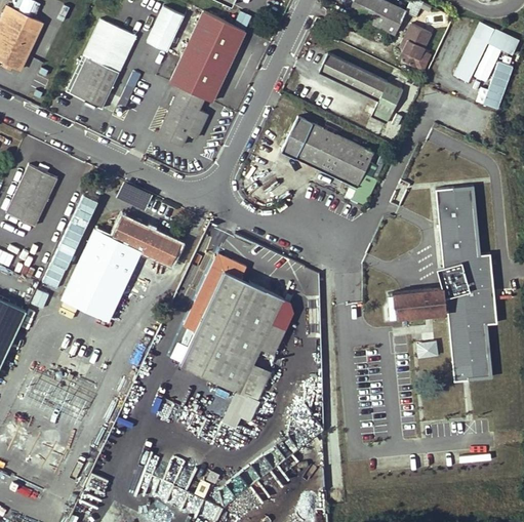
[(147,0),(109,0),(66,93),(103,111),(153,3),(147,0)]
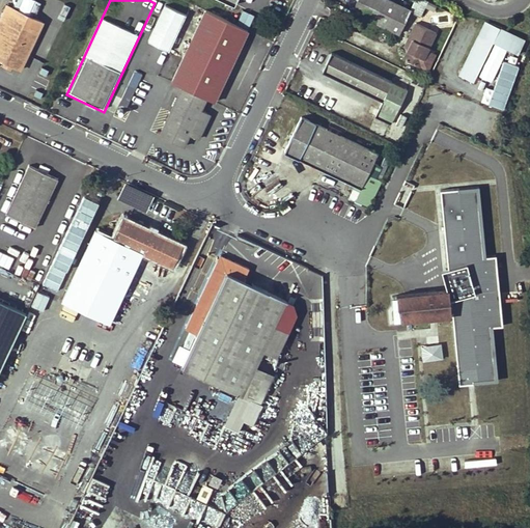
[(398,36),(410,12),(383,0),(358,0),(352,14),(398,36)]
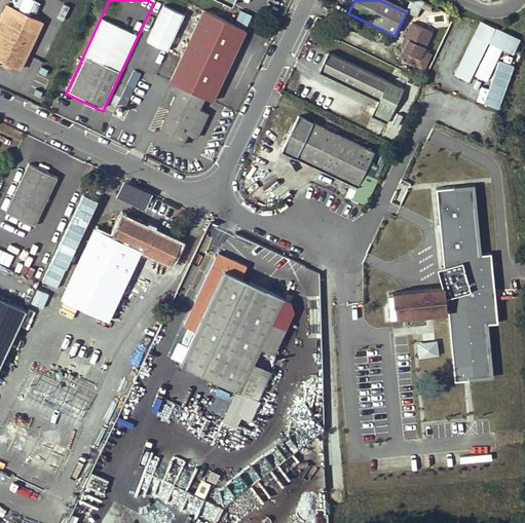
[(411,0),(406,12),(416,17),(423,4),(415,0),(411,0)]
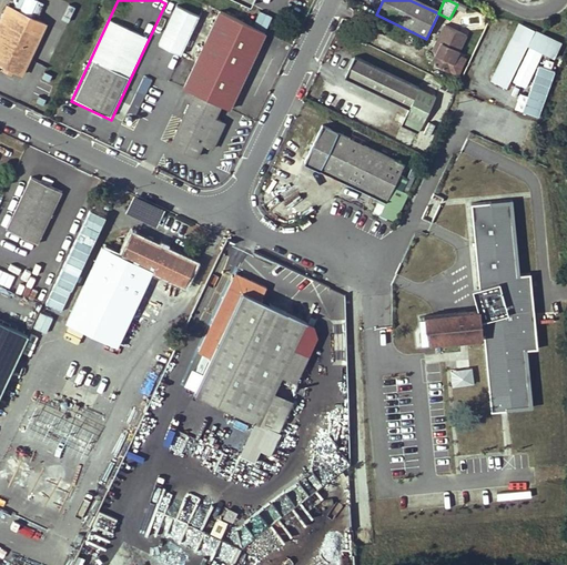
[(46,27),(8,10),(0,26),(0,68),(4,70),(6,69),(14,72),(13,74),(22,79),(46,27)]
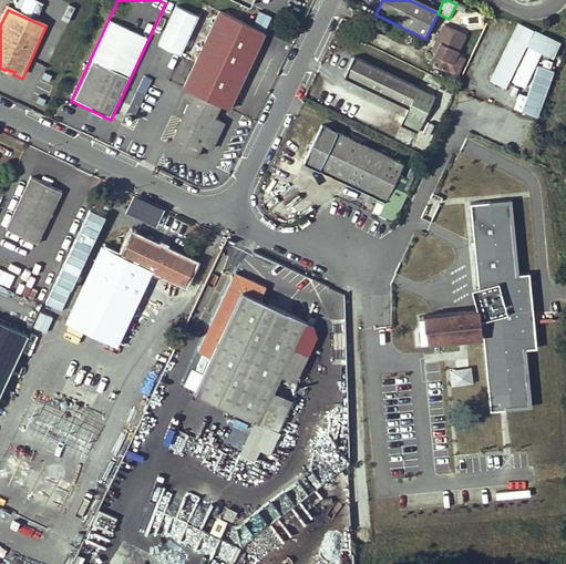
[(197,21),(175,11),(157,50),(179,60),(197,21)]
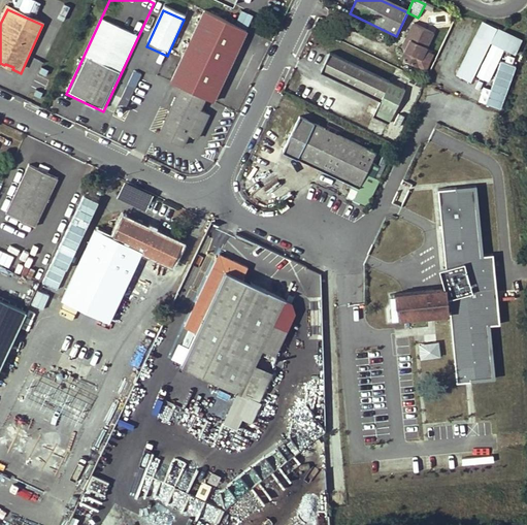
[(248,27),(252,17),(240,11),(235,23),(248,27)]
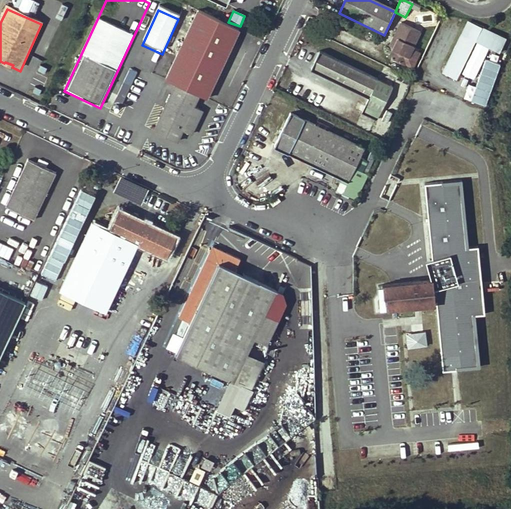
[(238,31),(198,12),(187,35),(227,54),(238,31)]
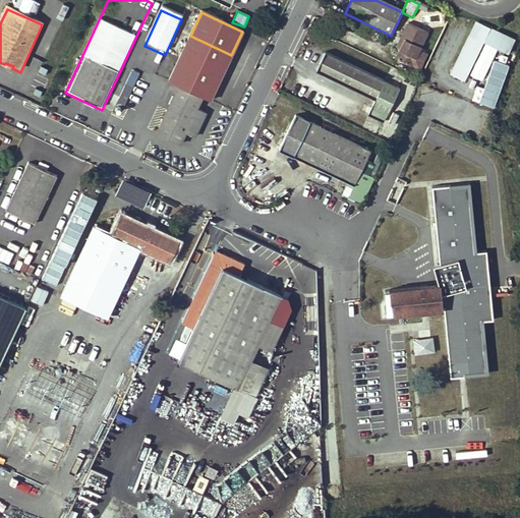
[(481,43),(508,54),(515,39),(472,21),(450,76),(465,82),(481,43)]
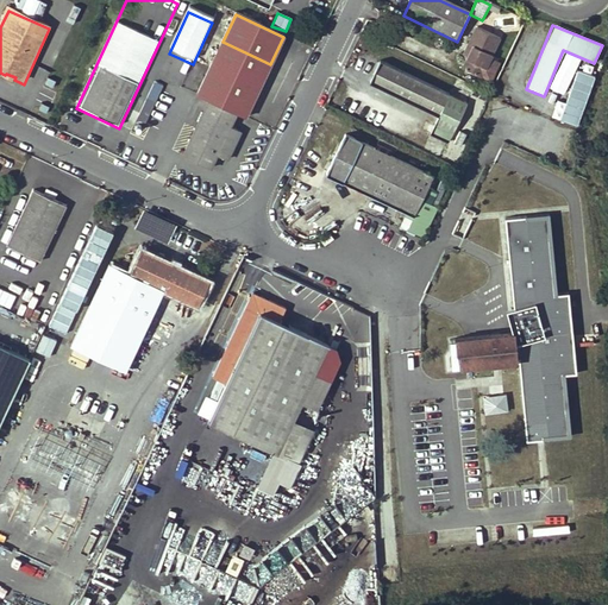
[(462,70),(481,79),(500,41),(476,30),(468,46),(472,49),(467,62),(462,70)]
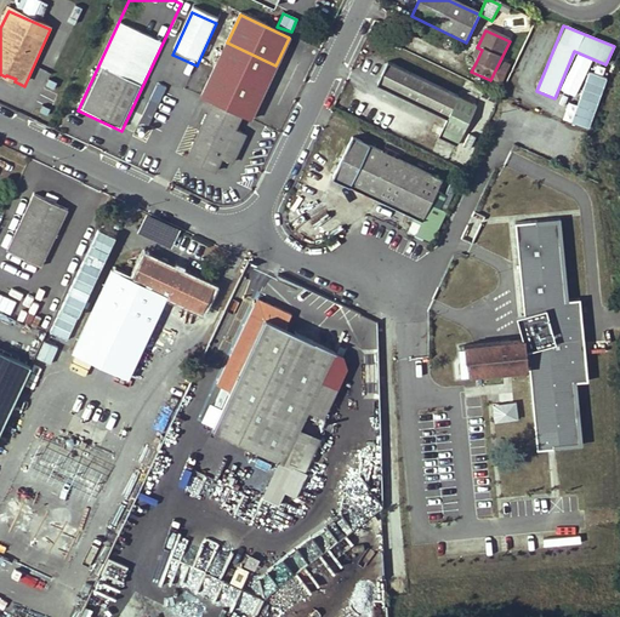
[(276,66),(227,43),(214,73),(262,95),(276,66)]
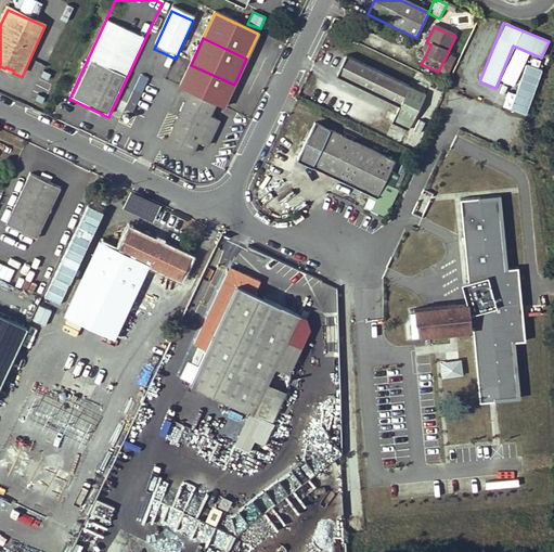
[(426,42),(421,54),(425,56),(430,45),(426,42)]
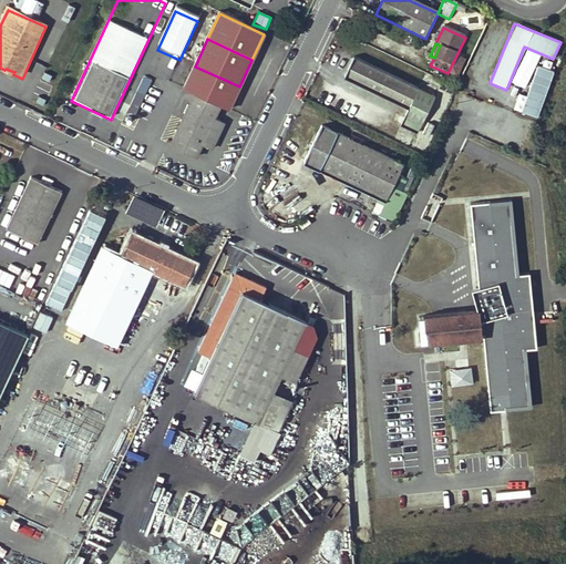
[(513,83),(524,89),(536,62),(525,57),(513,83)]
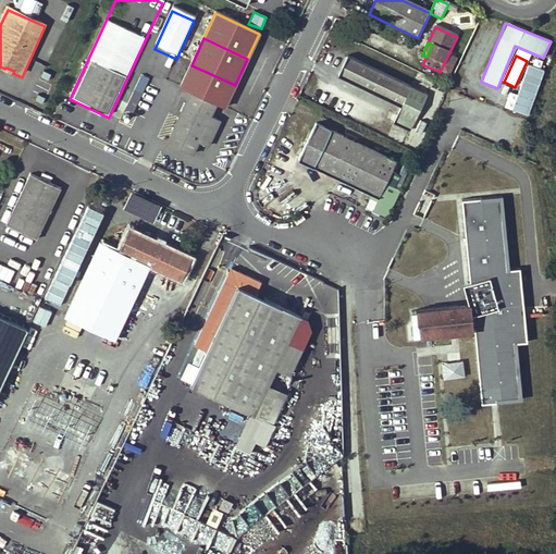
[(425,98),(347,59),(338,77),(402,108),(393,125),(409,133),(425,98)]
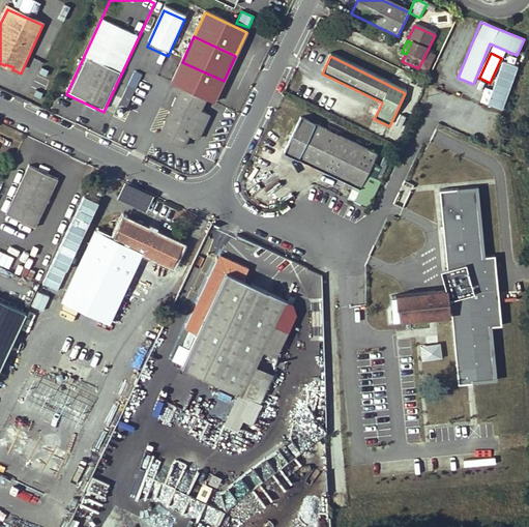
[(501,57),(489,108),(504,112),(517,61),(501,57)]
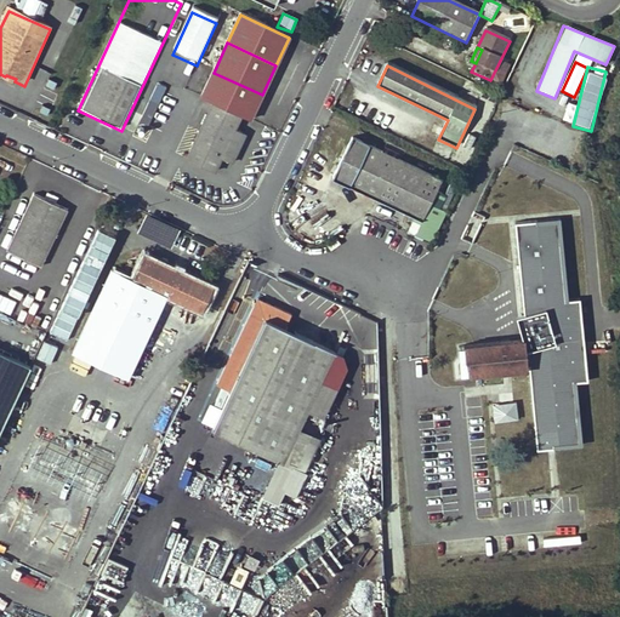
[(262,95),(214,73),(202,101),(212,106),(240,118),(249,121),(262,95)]
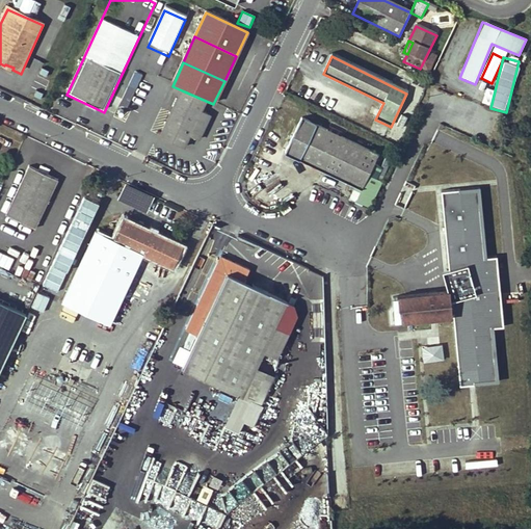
[(14,68),(5,64),(4,65),(3,70),(11,73),(12,70),(14,68)]
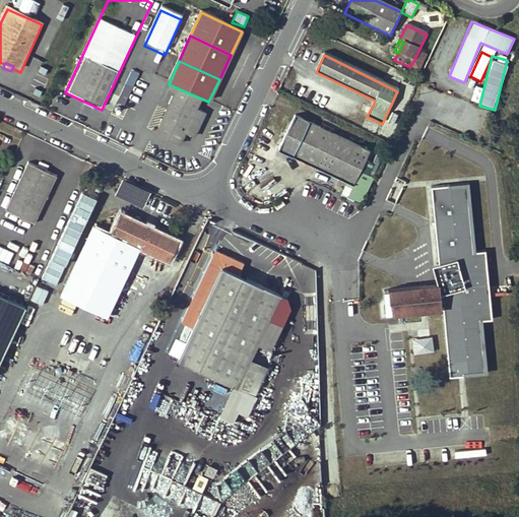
[(205,116),(196,111),(201,99),(178,88),(166,113),(155,135),(179,146),(185,134),(195,138),(205,116)]
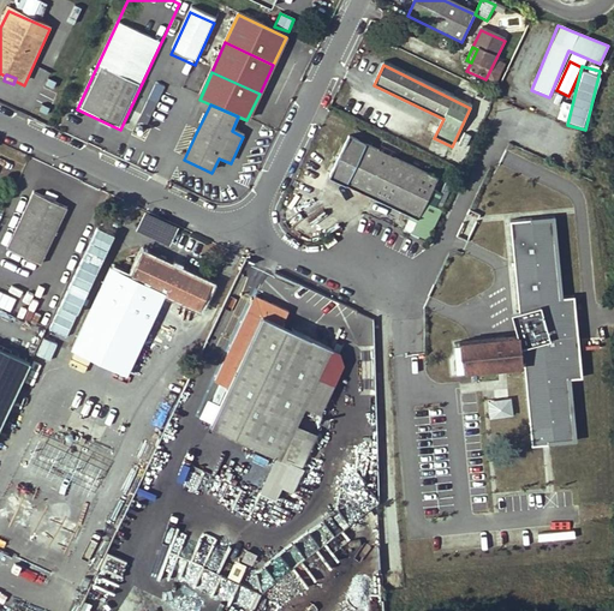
[(427,135),(434,138),(437,131),(430,127),(427,135)]
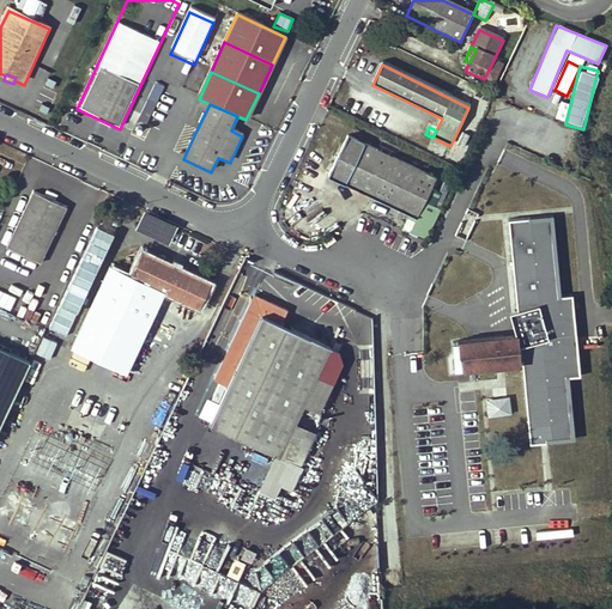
[(416,219),(435,180),(347,138),(328,177),(416,219)]
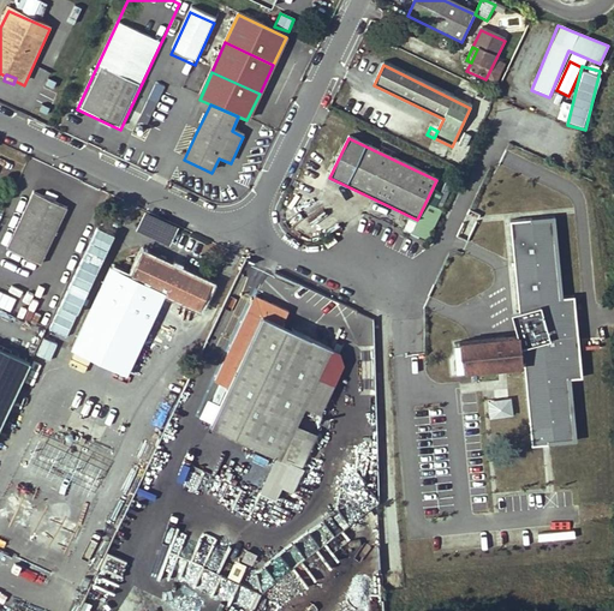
[(40,265),(66,210),(33,195),(6,250),(40,265)]
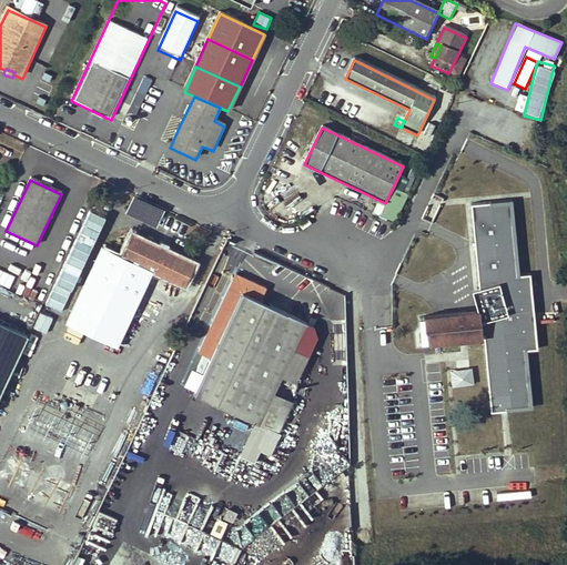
[(127,214),(157,225),(164,208),(133,197),(127,214)]
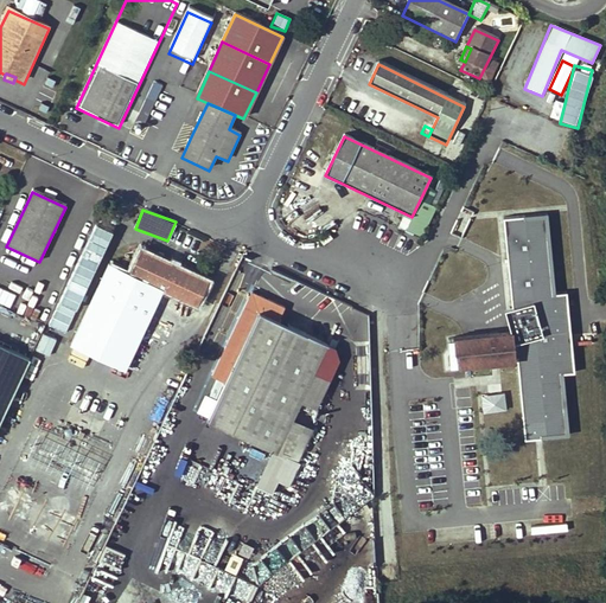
[(514,333),(517,360),(525,436),(573,431),(566,373),(575,372),(567,292),(555,294),(546,213),(501,219),(514,333)]
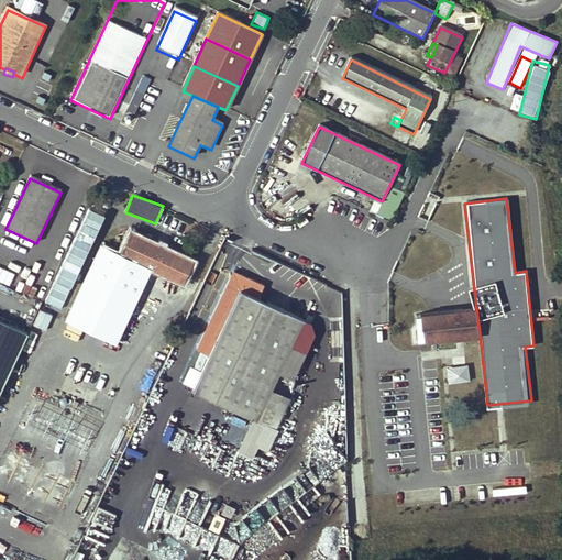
[(101,246),(65,322),(116,346),(141,292),(151,271),(161,275),(182,285),(193,264),(130,234),(120,254),(101,246)]
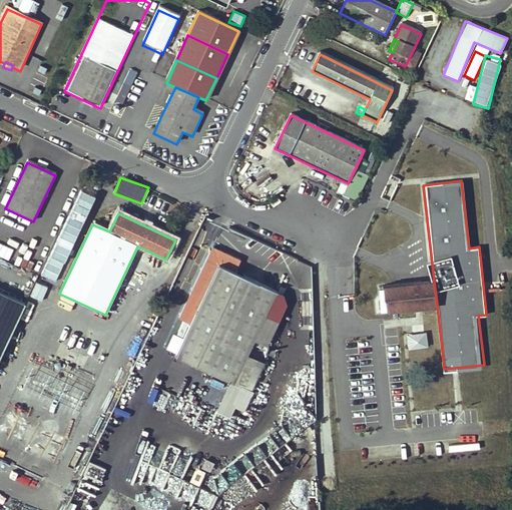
[(211,248),(189,295),(201,301),(174,357),(232,385),(277,293),(233,273),(239,262),(211,248)]
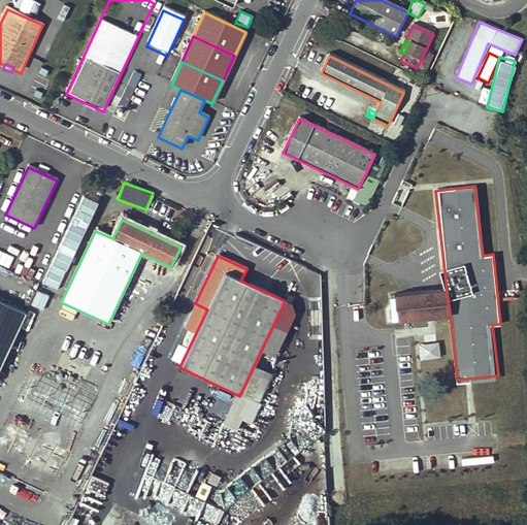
[(52,258),(40,291),(60,298),(66,281),(60,279),(62,270),(54,267),(56,259),(52,258)]
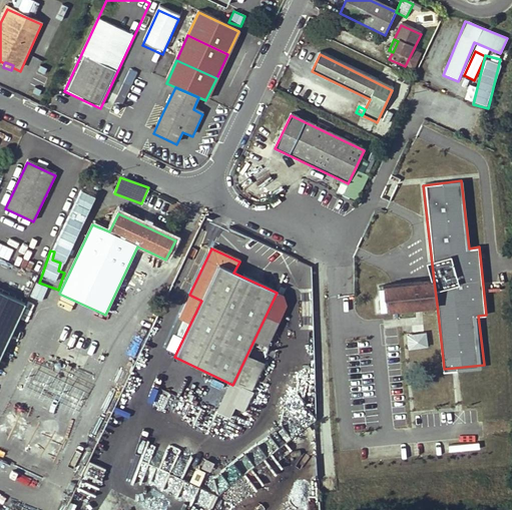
[(0,355),(31,290),(0,274),(0,355)]
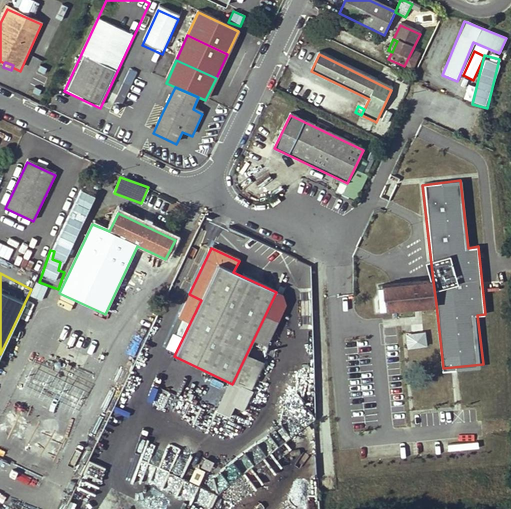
[(381,287),(384,310),(436,304),(433,281),(381,287)]
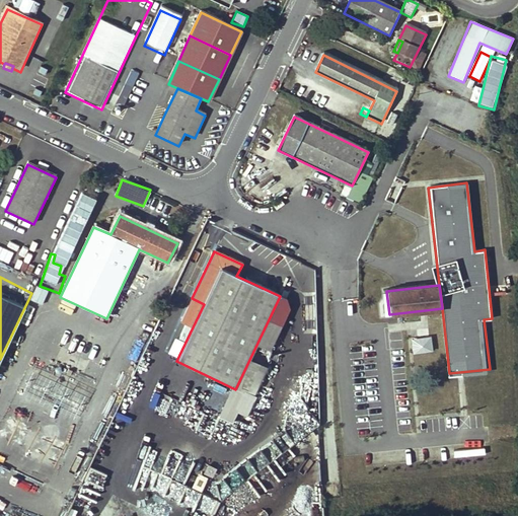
[(411,340),(413,355),(433,352),(431,337),(411,340)]
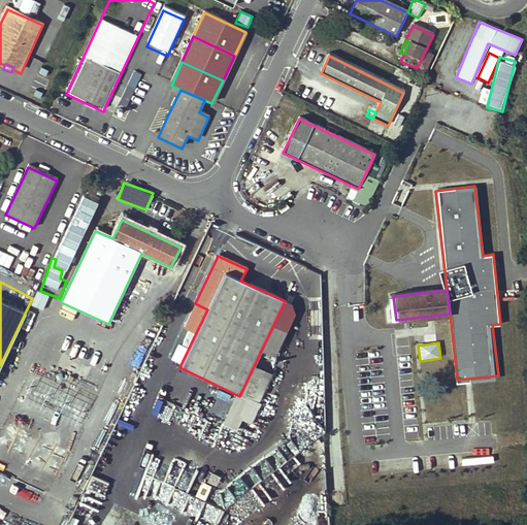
[(216,524),(223,510),(173,488),(182,468),(172,464),(171,466),(161,462),(162,460),(147,454),(128,498),(188,524),(216,524)]
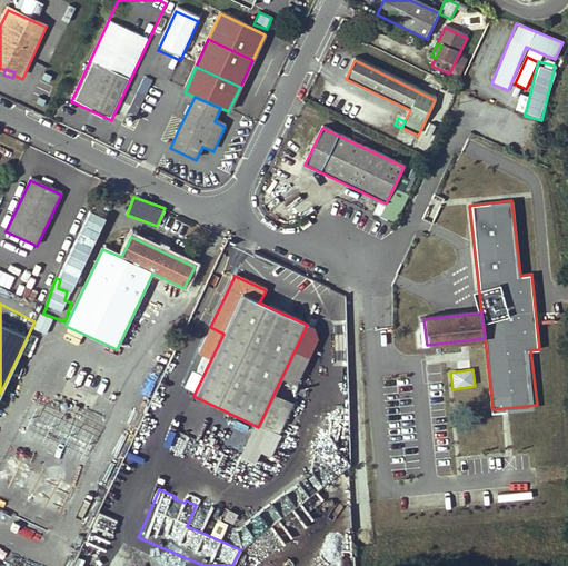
[(221,539),(227,524),(216,520),(211,536),(221,539)]
